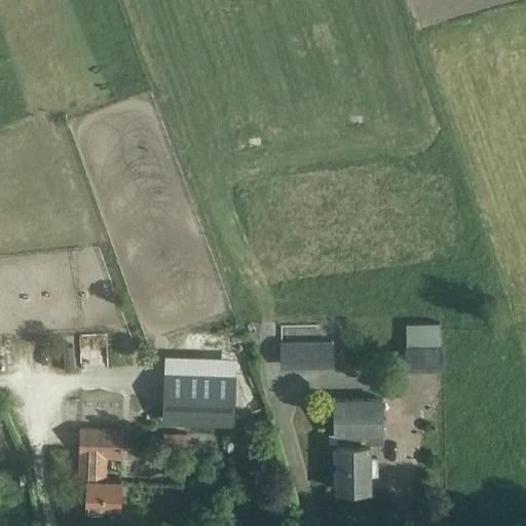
[(406,345),(406,371),(443,371),(443,345),(440,345),(440,323),(406,323),(406,345)]
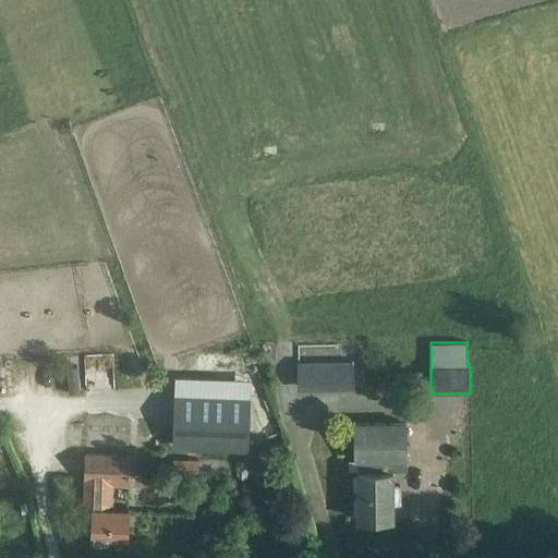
[(298,391),(354,389),(354,362),(298,364),(298,391)]
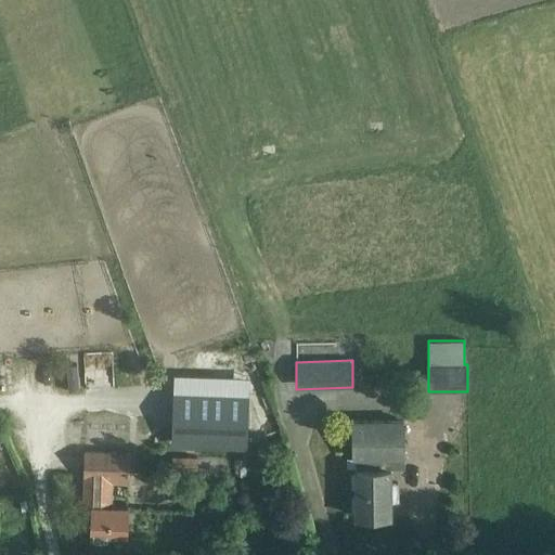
[(247,396),(176,392),(173,441),(246,443),(247,396)]
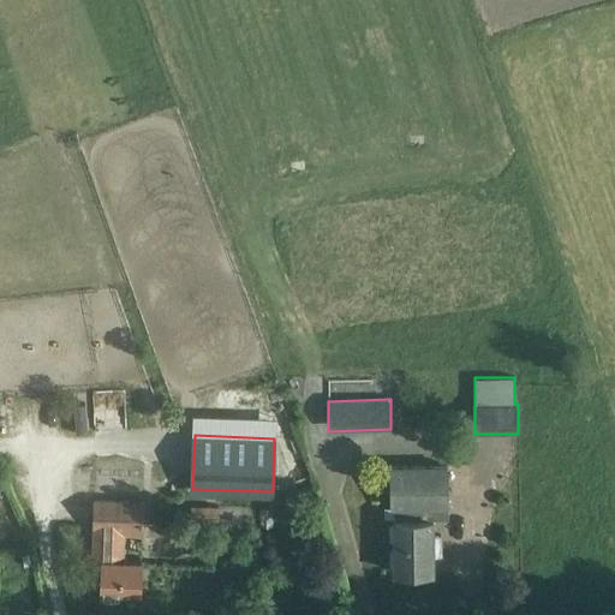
[(434,572),(433,520),(447,520),(447,506),(449,506),(448,466),(390,466),(390,507),(394,507),(394,520),(395,573),(434,572)]
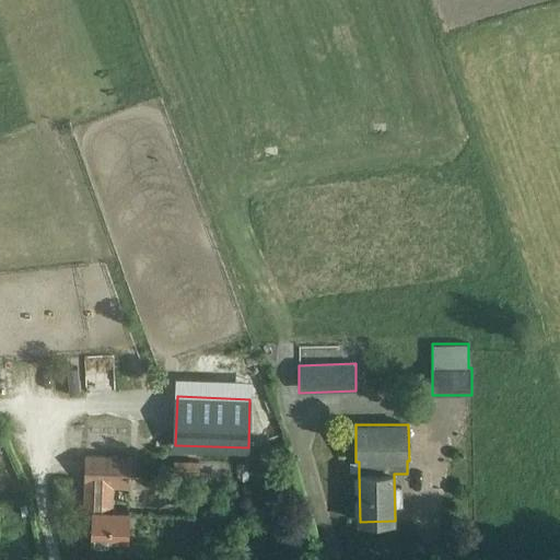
[(84,483),(84,510),(94,510),(93,541),(109,543),(109,537),(128,538),(129,512),(112,511),(113,488),(130,489),(131,480),(131,473),(132,456),(85,455),(84,483)]
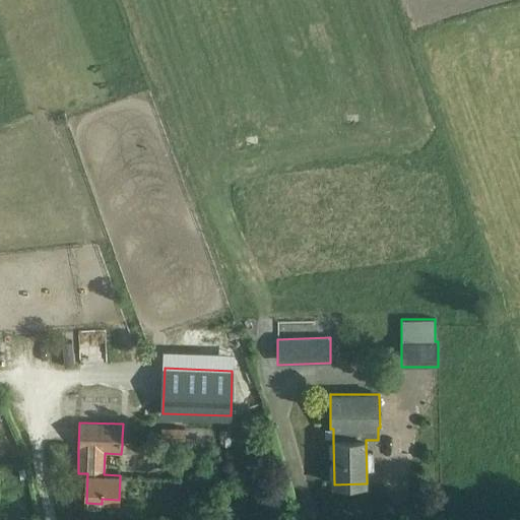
[(161,440),(181,441),(185,441),(185,429),(161,429),(161,440)]
